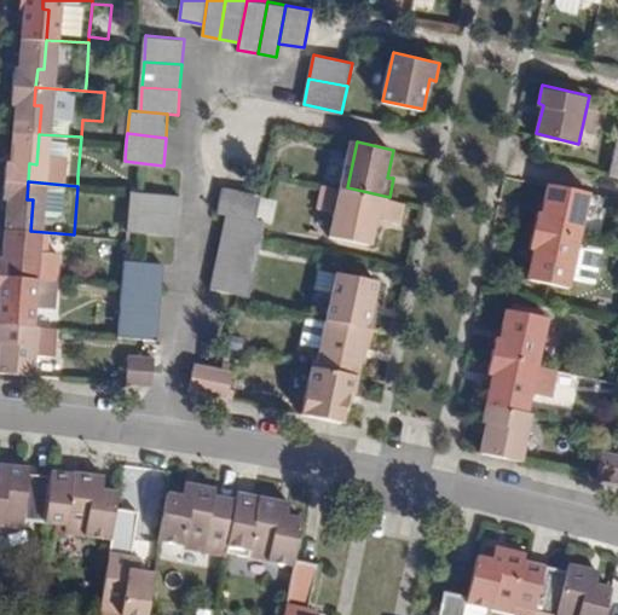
[(532,228),(581,239),(591,192),(548,183),(542,212),(536,210),(532,228)]
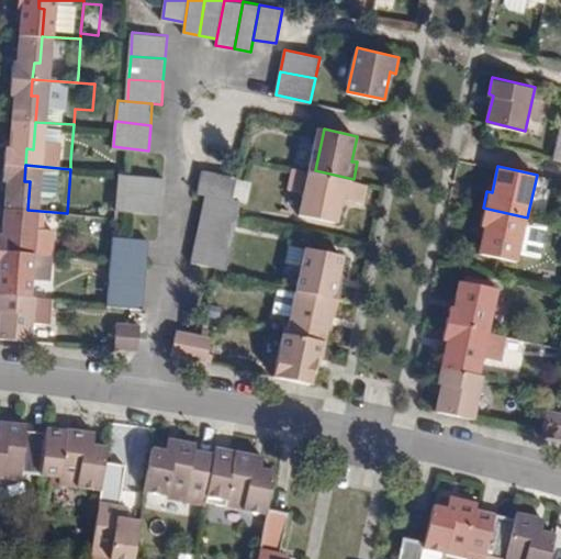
[(206,192),(234,198),(238,175),(203,167),(198,190),(206,192)]
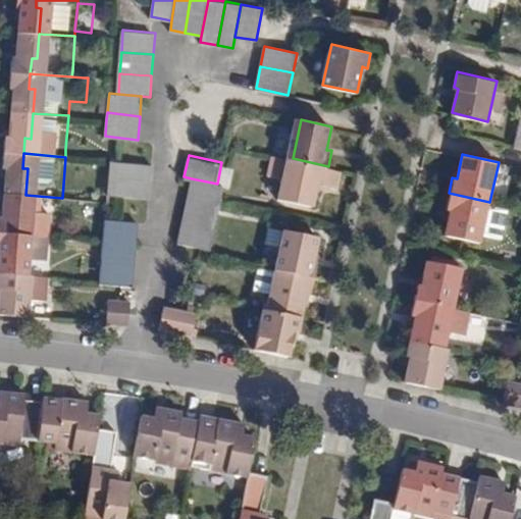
[(343,169),(328,166),(293,158),(276,155),(272,174),(290,178),(284,197),(315,203),(320,180),(324,180),(323,185),(340,187),(343,169)]
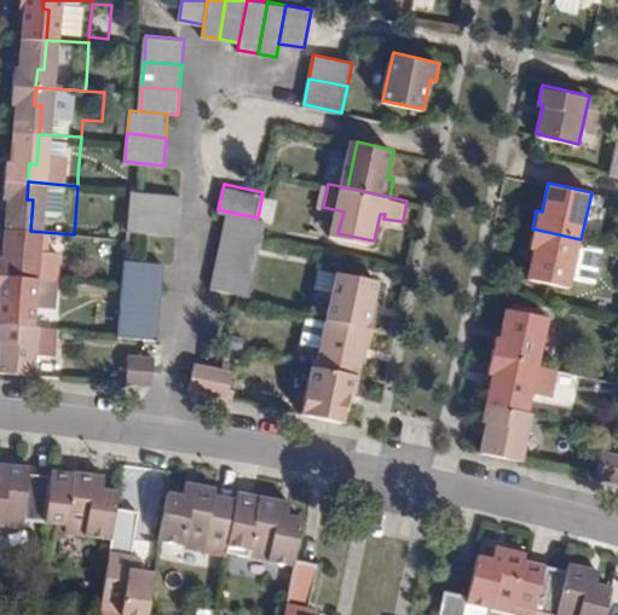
[(130,190),(128,209),(179,214),(180,195),(130,190)]
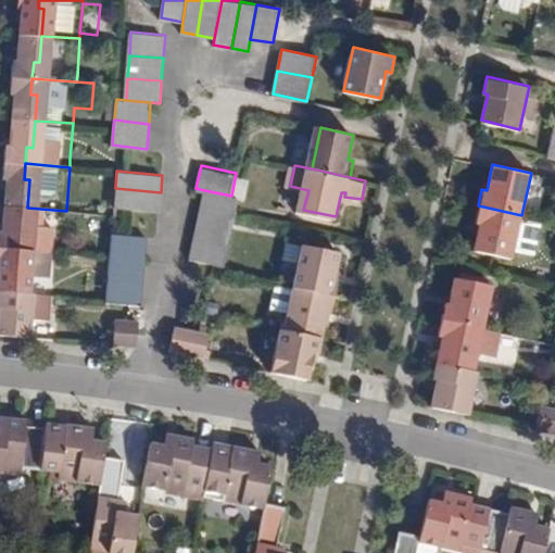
[(161,192),(115,188),(113,208),(115,208),(160,211),(161,192)]
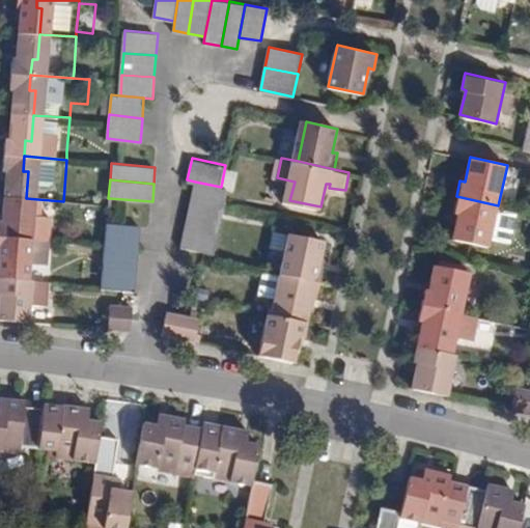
[(195,182),(191,202),(224,211),(225,202),(228,189),(221,187),(195,182)]
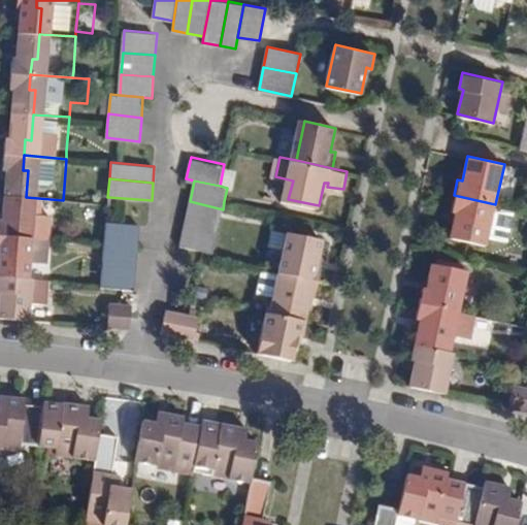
[(486,243),(495,204),(454,195),(450,209),(456,210),(450,236),(486,243)]
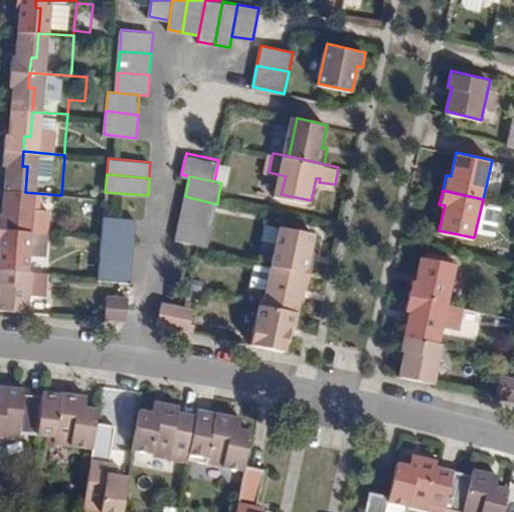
[(58,232),(76,234),(77,211),(60,210),(61,195),(25,192),(23,215),(18,215),(17,229),(58,232)]
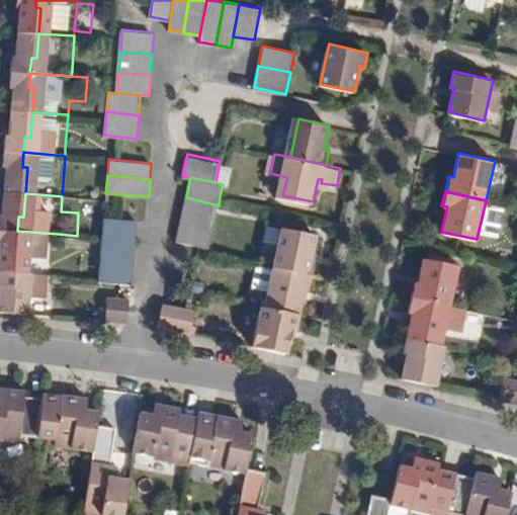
[(213,227),(219,205),(186,197),(181,219),(213,227)]
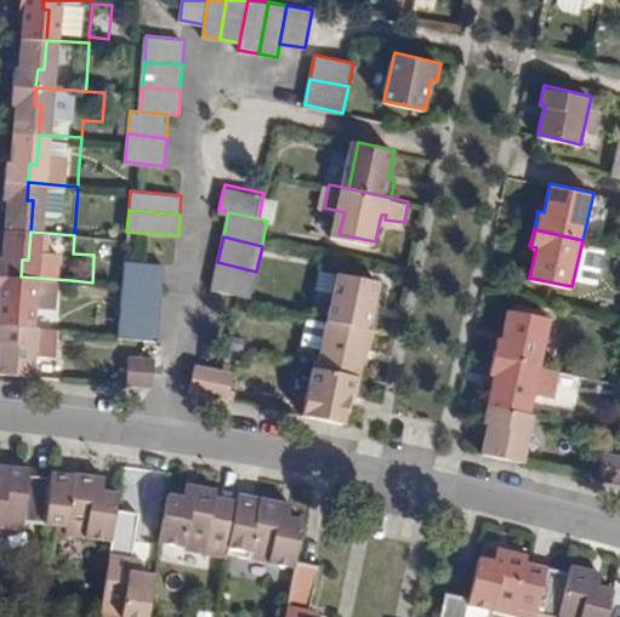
[(584,279),(601,284),(609,247),(592,244),(584,279)]
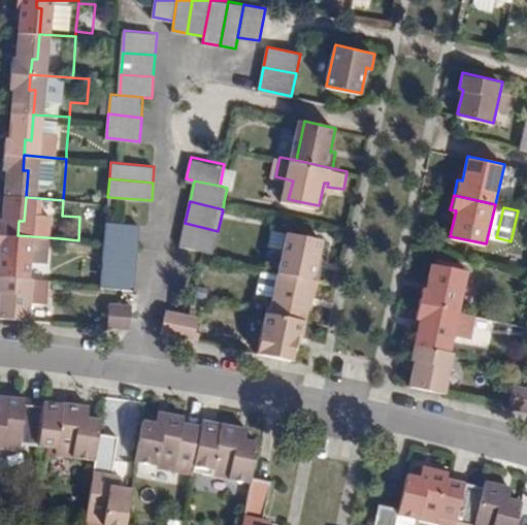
[(105,242),(137,245),(139,223),(107,220),(105,242)]
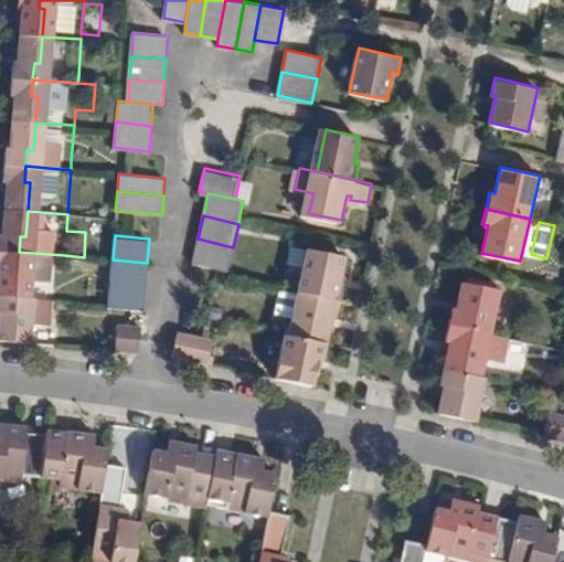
[(227,271),(233,247),(198,239),(192,262),(214,267),(227,271)]
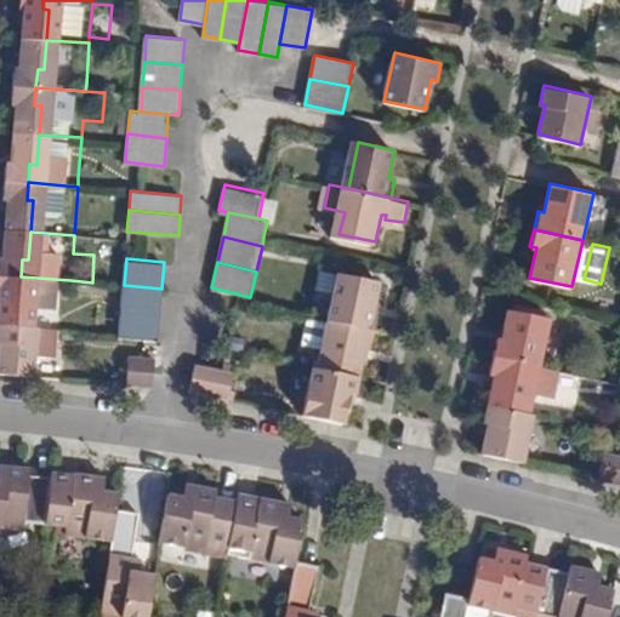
[(334,293),(337,275),(328,273),(323,291),(334,293)]
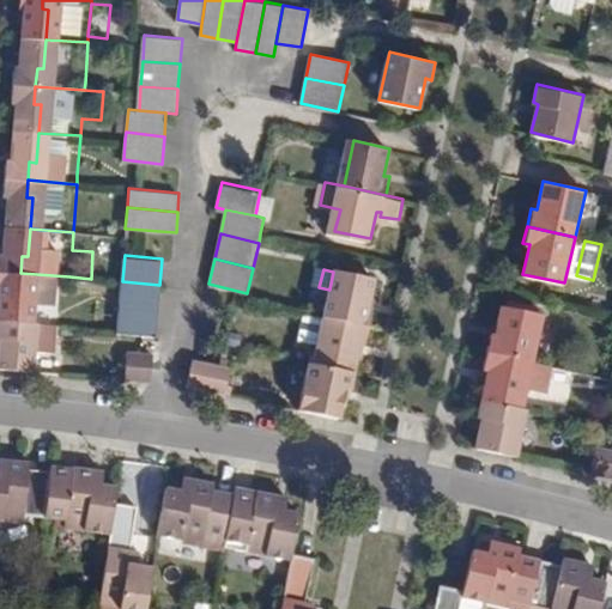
[(329,290),(323,316),(370,327),(374,309),(368,308),(375,278),(334,270),(333,272),(329,290)]
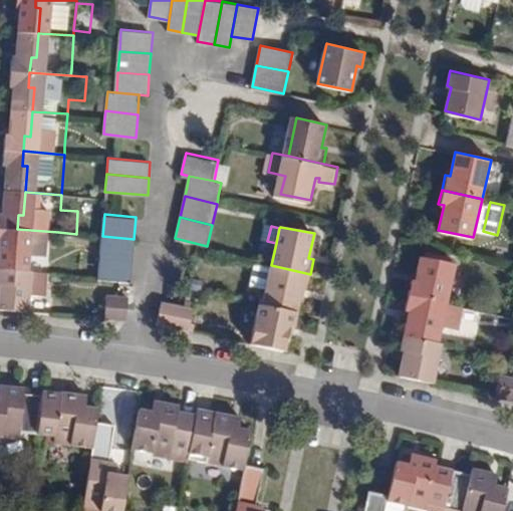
[(74,258),(76,234),(58,232),(17,229),(16,244),(21,245),(19,269),(55,272),(56,256),(74,258)]
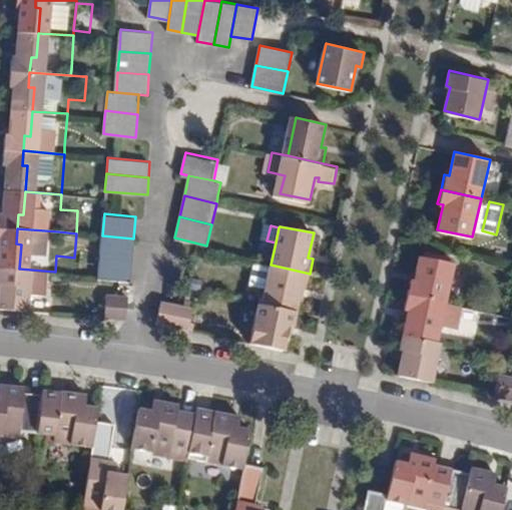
[(102,235),(101,258),(131,260),(133,238),(102,235)]
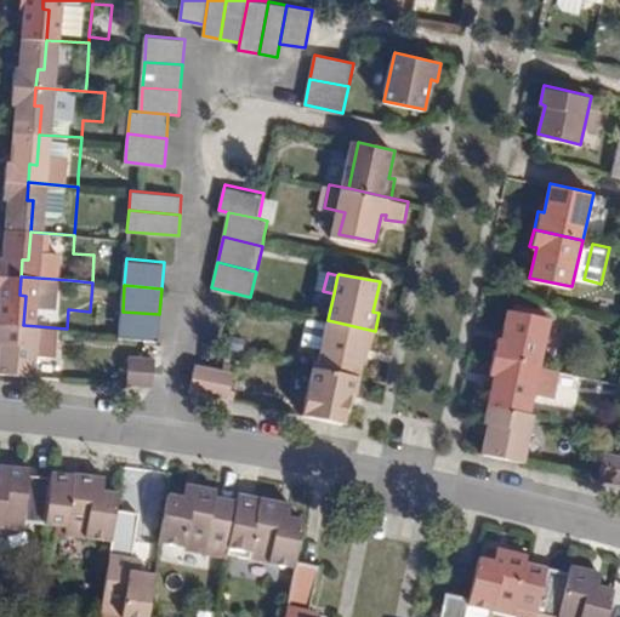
[(490,355),(540,365),(550,318),(508,309),(501,340),(495,337),(490,355)]
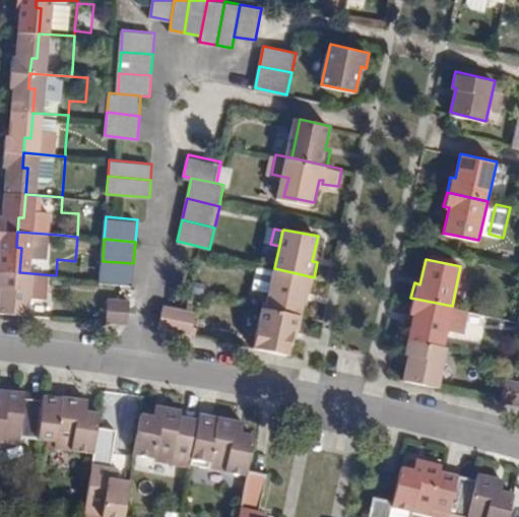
[(133,263),(103,261),(101,279),(101,282),(125,284),(132,284),(133,263)]
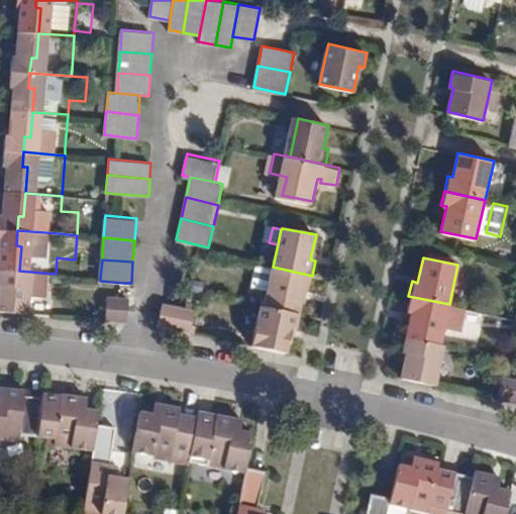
[(309,290),(312,276),(273,267),(264,306),(299,313),(304,290),(309,290)]
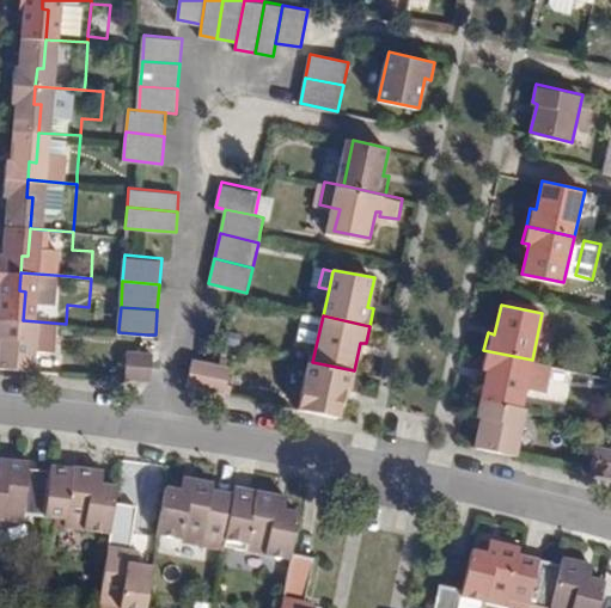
[(90,326),(66,324),(23,320),(22,342),(26,343),(24,368),(66,372),(68,352),(87,354),(90,326)]
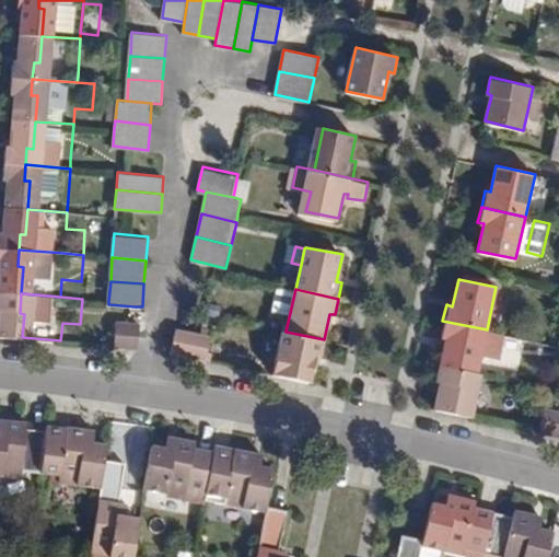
[(142,322),(134,322),(118,321),(117,345),(138,347),(142,322)]
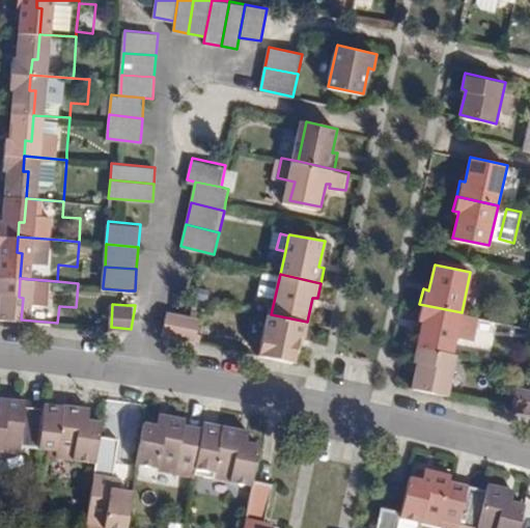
[(456,334),(462,312),(419,304),(416,320),(421,322),(416,345),(452,354),(456,334)]
